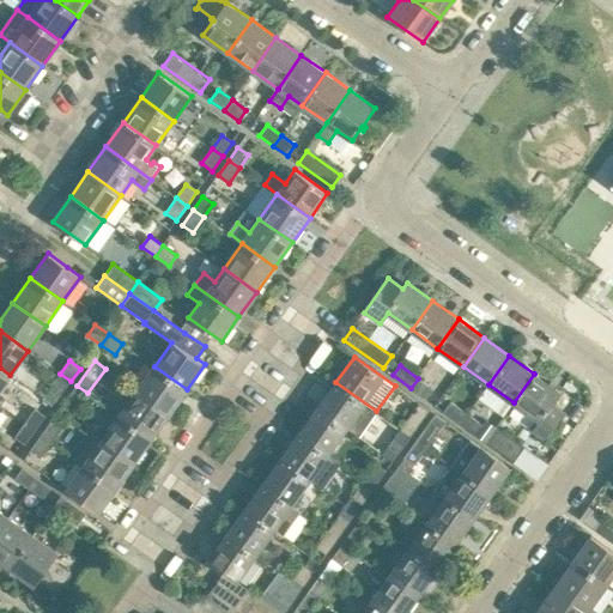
[(169,414),(187,389),(155,366),(137,390),(169,414)]
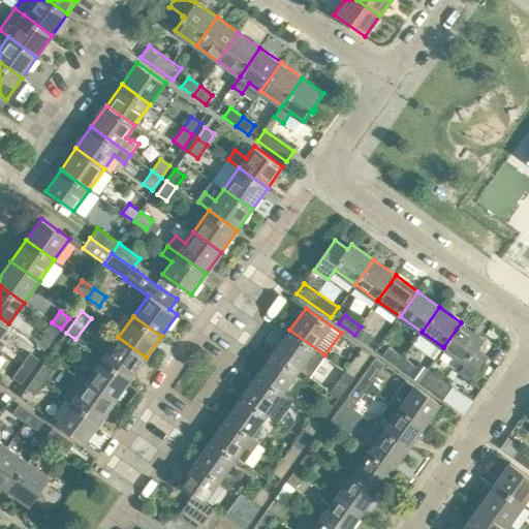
[(0,335),(8,323),(0,317),(0,335)]
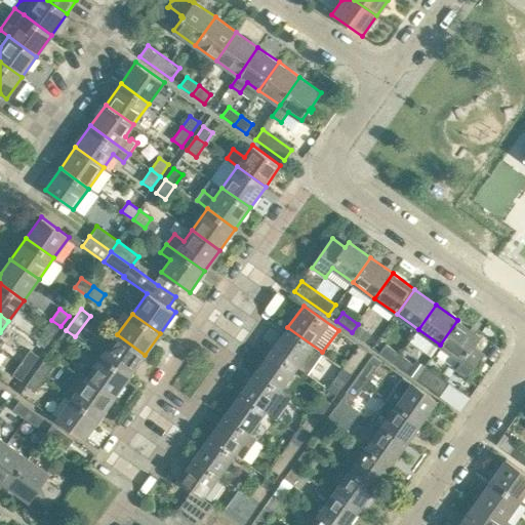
[(51,339),(61,326),(51,320),(42,333),(51,339)]
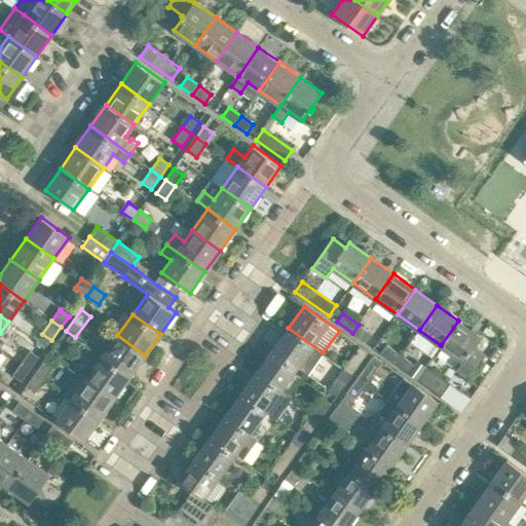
[(481,336),(458,321),(441,345),(462,361),(456,369),(467,377),(484,354),(474,346),(481,336)]
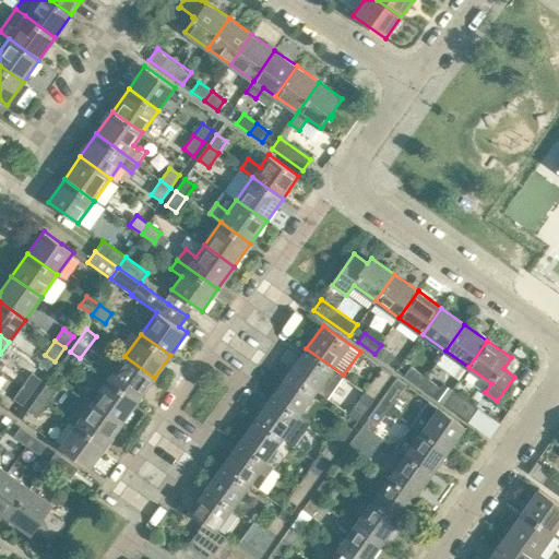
[(395,355),(381,345),(375,354),(389,364),(395,355)]
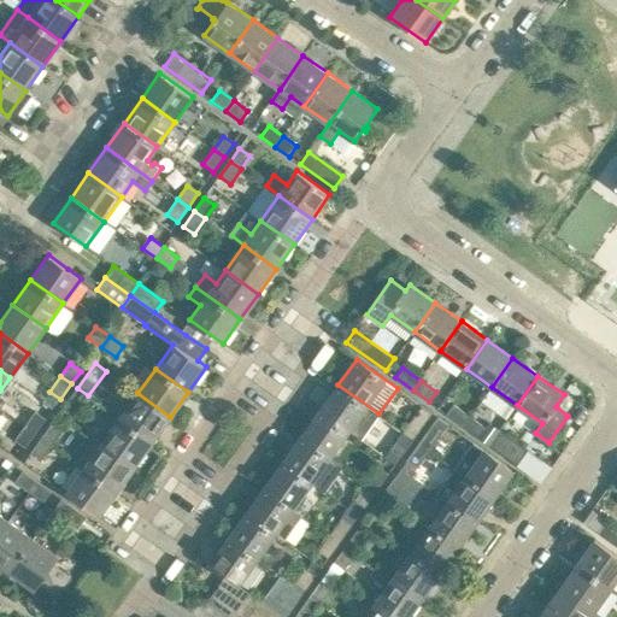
[(378,413),(338,385),(319,410),(350,432),(360,439),(378,413)]
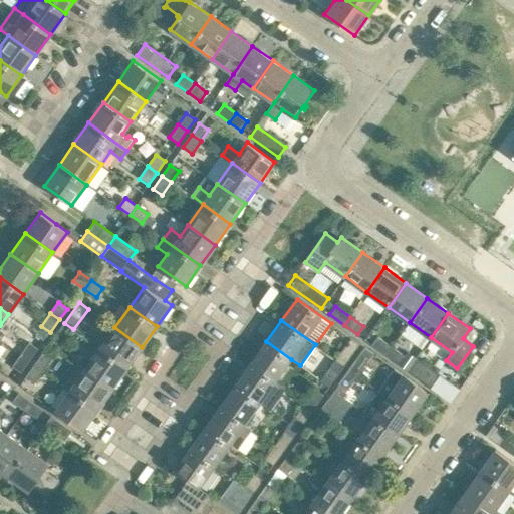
[(63,342),(73,329),(64,323),(55,336),(63,342)]
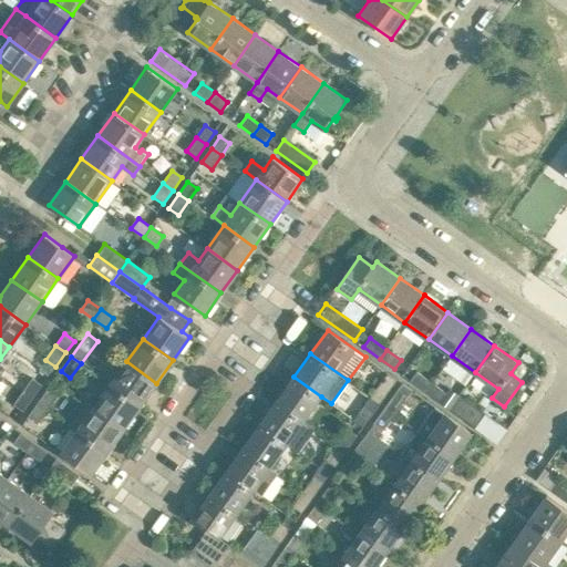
[(141,406),(156,383),(126,361),(110,384),(141,406)]
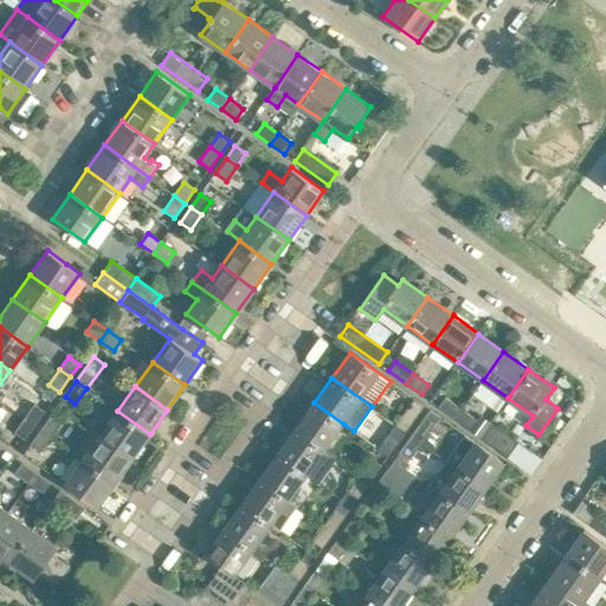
[(462,408),(445,397),(438,407),(455,419),(462,408)]
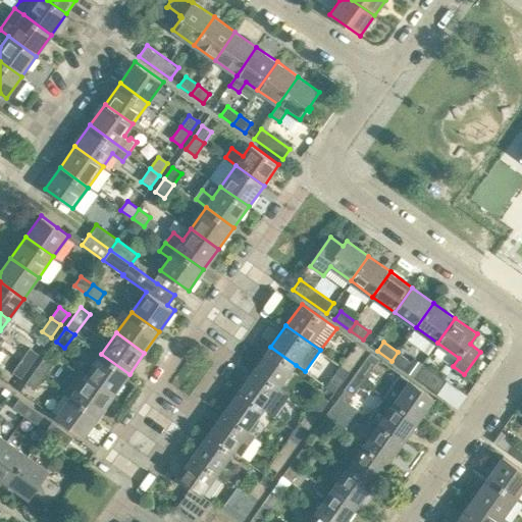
[(350,370),(359,357),(364,350),(356,344),(341,365),(350,370)]
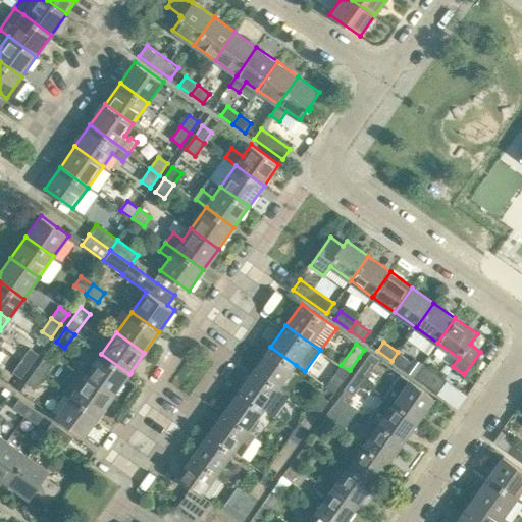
[(296,365),(270,347),(255,369),(279,386),(296,365)]
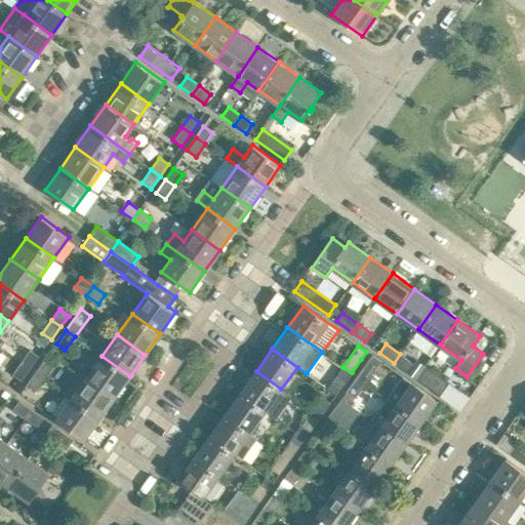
[(29,352),(21,362),(30,369),(38,358),(29,352)]
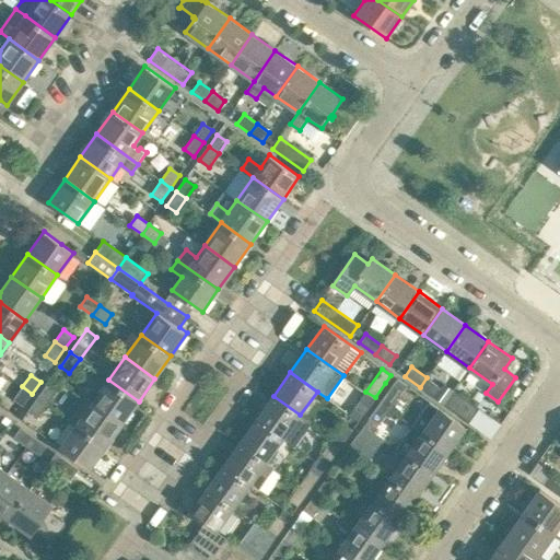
[(443,404),(453,391),(444,385),(442,388),(427,377),(420,387),(443,404)]
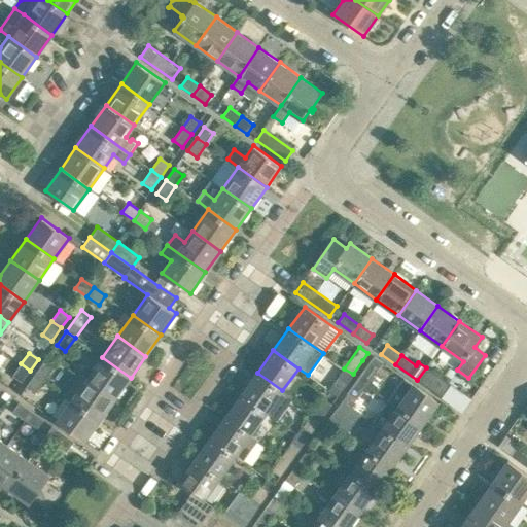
[(374,356),(367,364),(358,378),(367,385),(383,363),(374,356)]
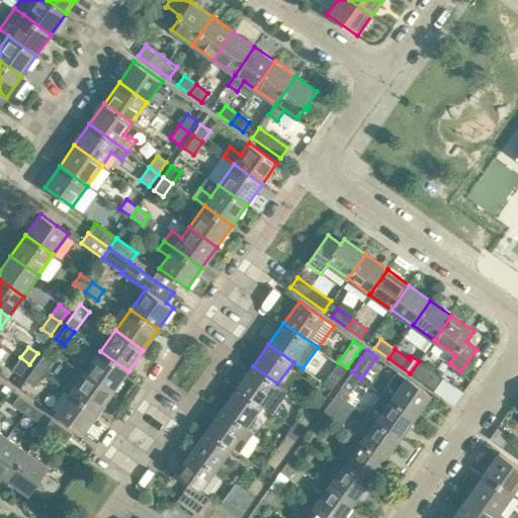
[(113,392),(128,371),(100,351),(86,371),(86,372),(113,392)]
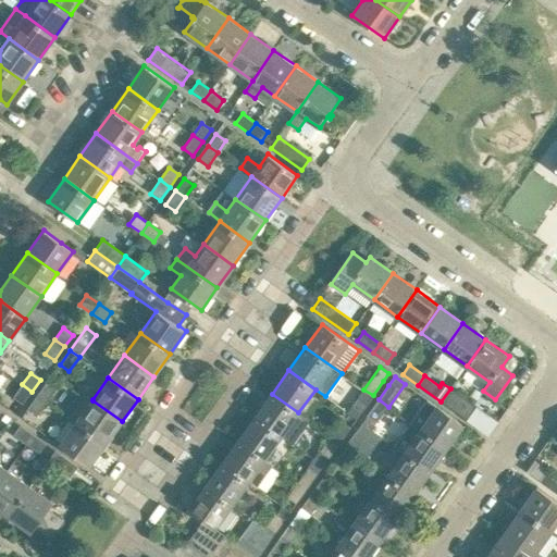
[(22,405),(32,392),(22,384),(12,398),(22,405)]
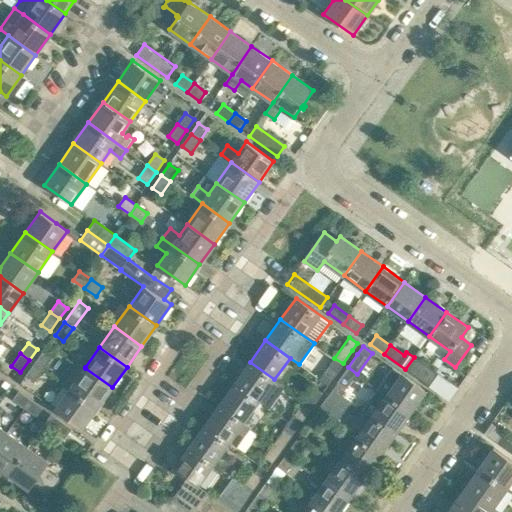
[(42,353),(34,363),(43,369),(51,359),(42,353)]
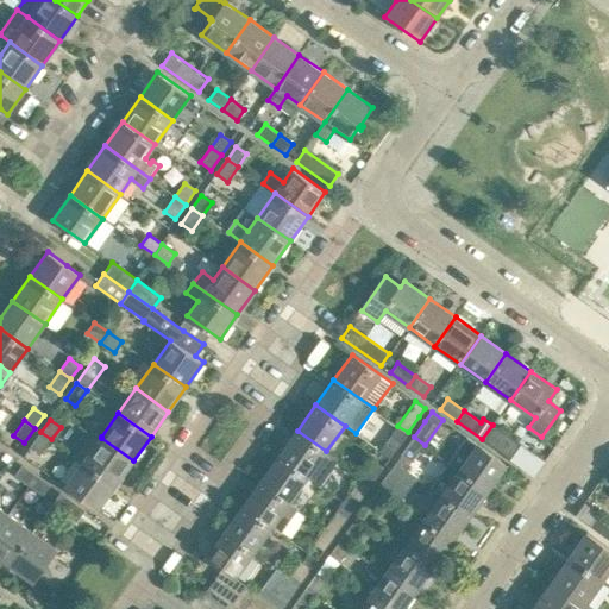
[(520,445),(493,425),(482,439),(510,459),(520,445)]
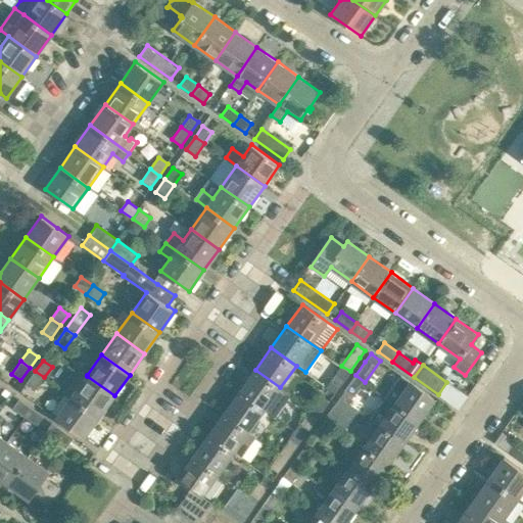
[(339,386),(350,371),(341,366),(331,380),(339,386)]
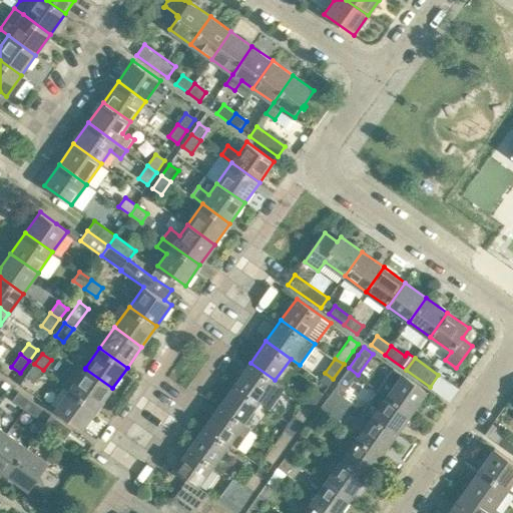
[(97,409),(112,388),(85,369),(85,368),(79,363),(64,384),(70,389),(97,409)]
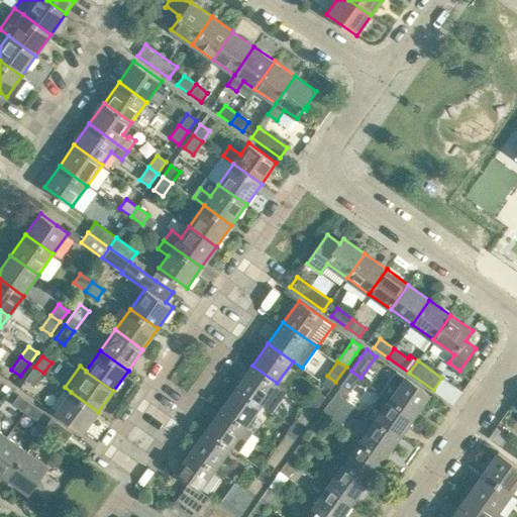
[(287,390),(277,383),(252,366),(237,387),(262,404),(272,411),(287,390)]
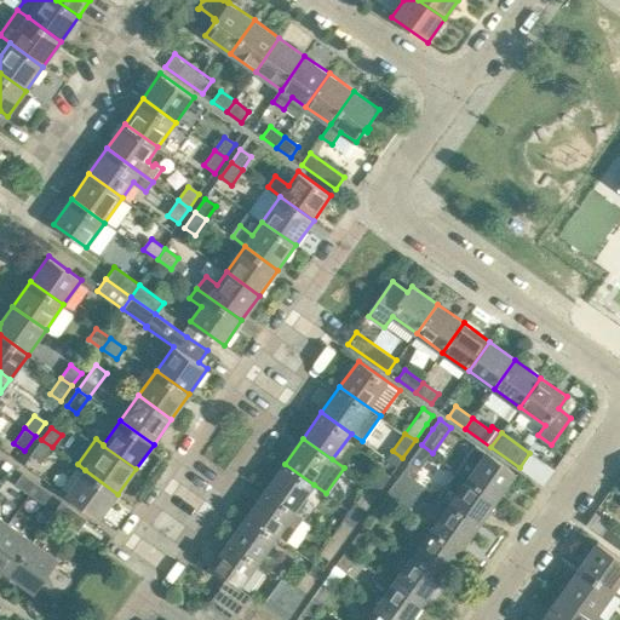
[(41,463),(52,447),(41,440),(30,455),(41,463)]
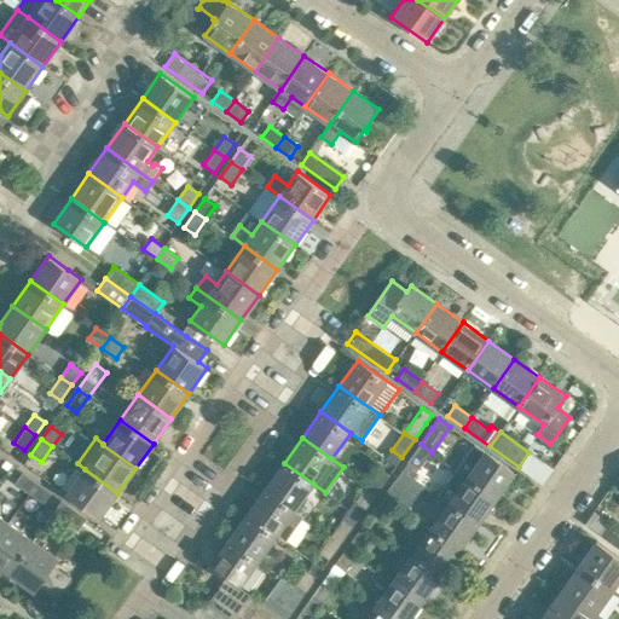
[(420,469),(432,452),(421,444),(408,461),(420,469)]
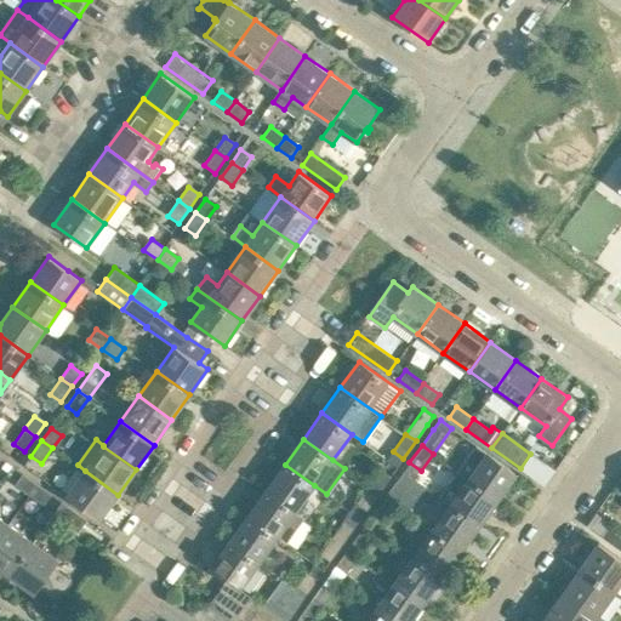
[(497,500),(517,474),(476,445),(457,472),(497,500)]
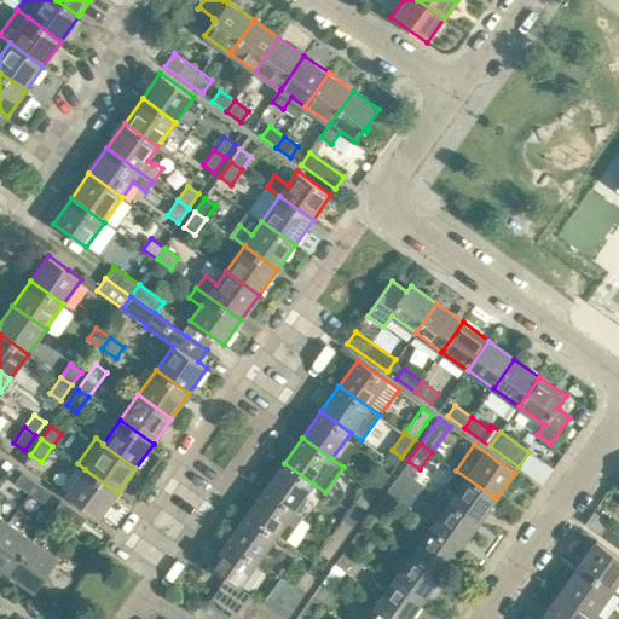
[(313,484),(284,463),(266,489),(295,509),(313,484)]
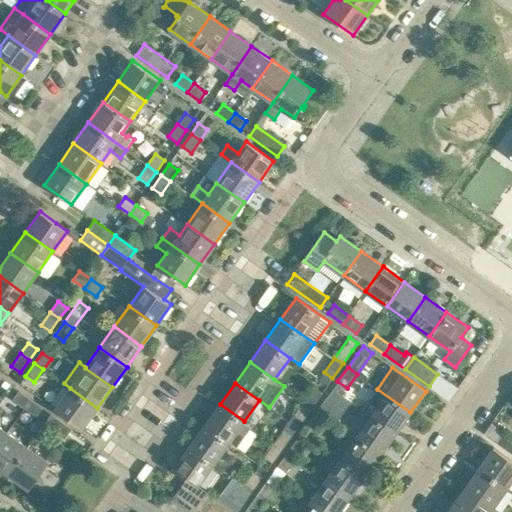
[(314,387),(304,400),(312,406),(322,392),(314,387)]
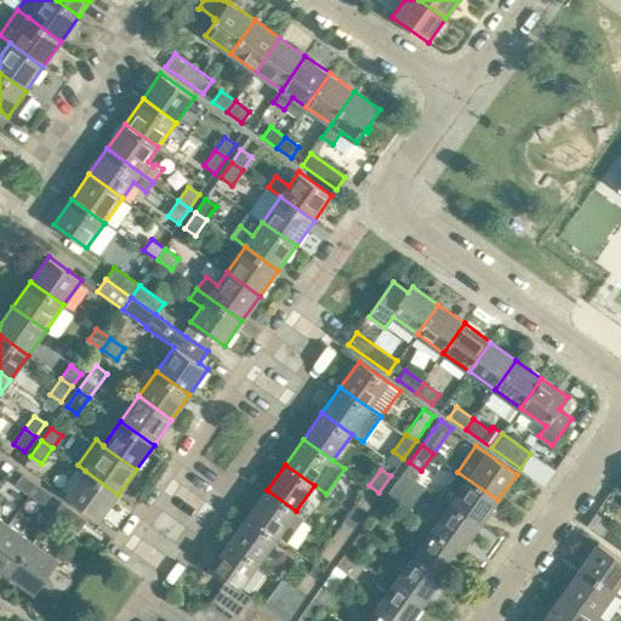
[(101,520),(118,495),(85,471),(67,496),(101,520)]
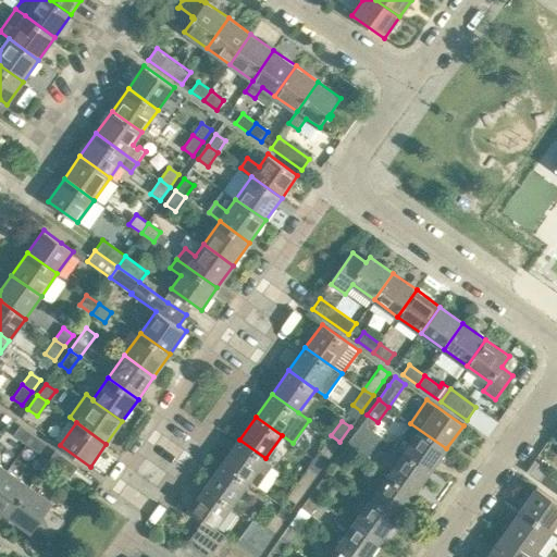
[(430,471),(446,448),(410,423),(394,446),(404,453),(430,471)]
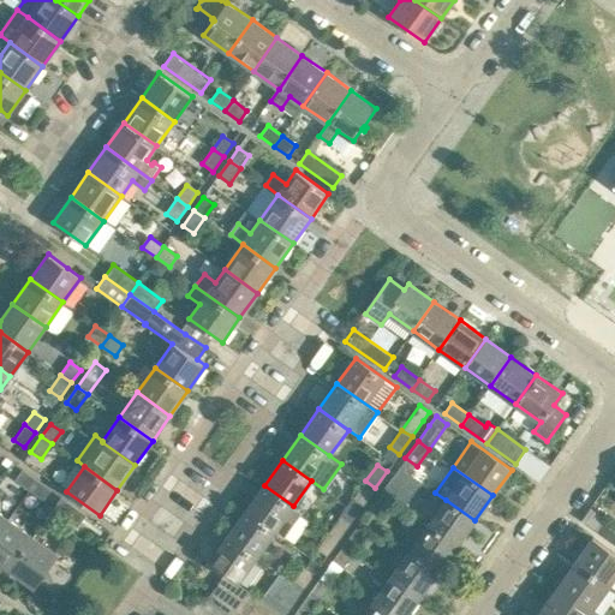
[(28,491),(37,479),(23,469),(13,482),(28,491)]
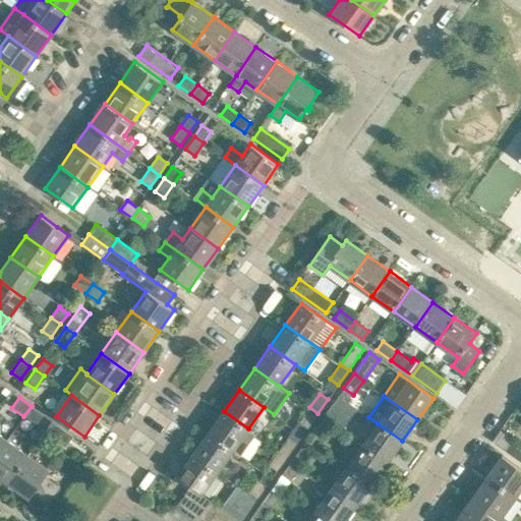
[(333,403),(323,417),(332,423),(342,410),(333,403)]
